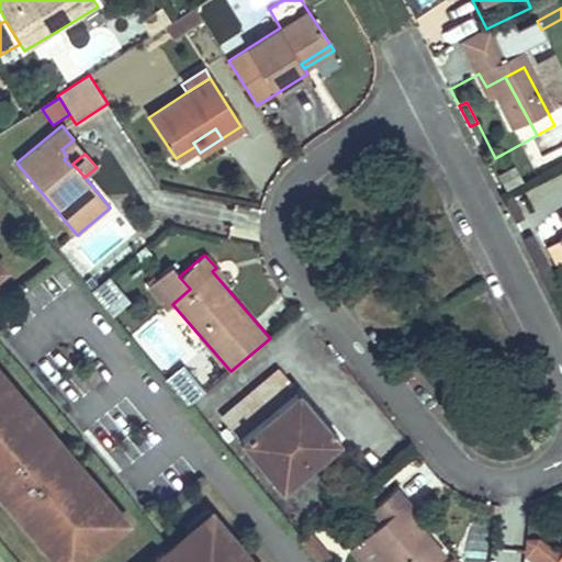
[(190,289),(179,277),(171,267),(147,287),(167,310),(172,304),(190,289)]
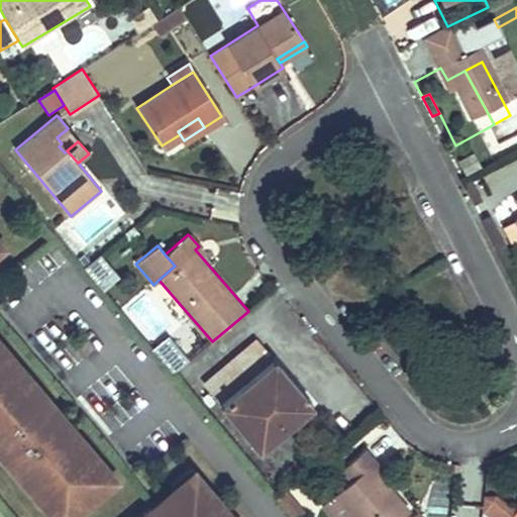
[(101,251),(84,264),(102,288),(119,275),(101,251)]
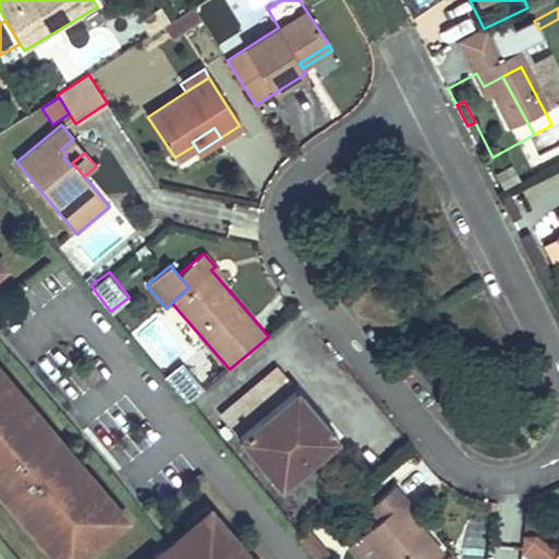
[(186,360),(166,373),(185,401),(203,388),(186,360)]
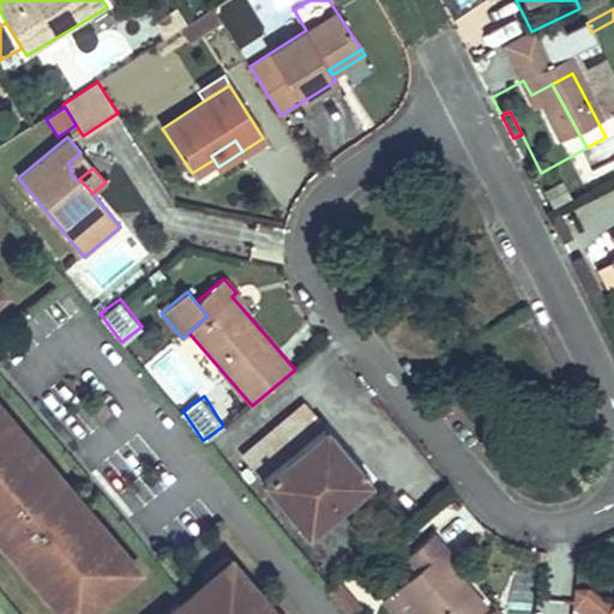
[(304,403),(275,427),(294,451),(289,455),(270,432),(242,455),(262,477),(259,480),(305,534),(369,480),(324,425),(321,426),(304,403)]
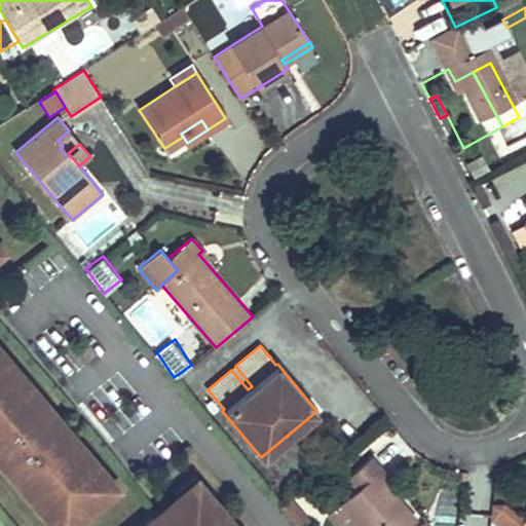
[(0,462),(21,487),(26,483),(42,501),(46,498),(66,522),(114,482),(92,456),(86,462),(71,444),(77,438),(66,425),(60,430),(50,420),(58,415),(37,391),(32,396),(16,378),(22,373),(0,346),(0,462)]
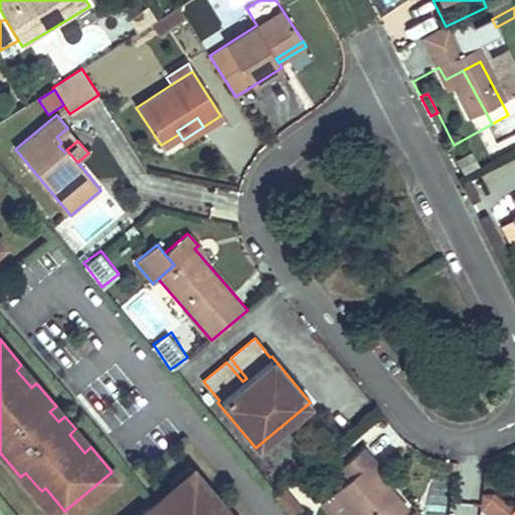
[(21,365),(16,370),(31,387),(36,383),(37,382),(23,364),(21,365)]
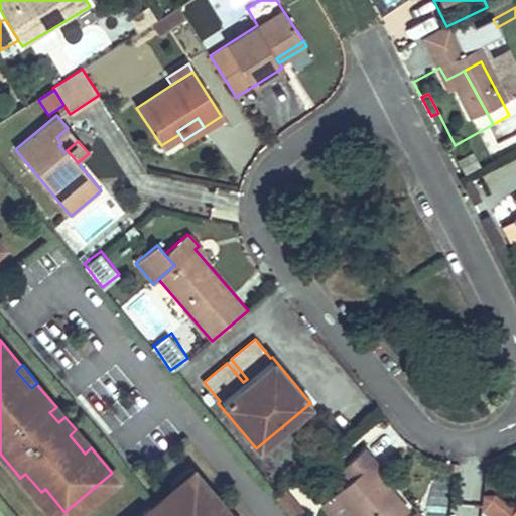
[(65,417),(56,407),(49,412),(58,422),(65,417)]
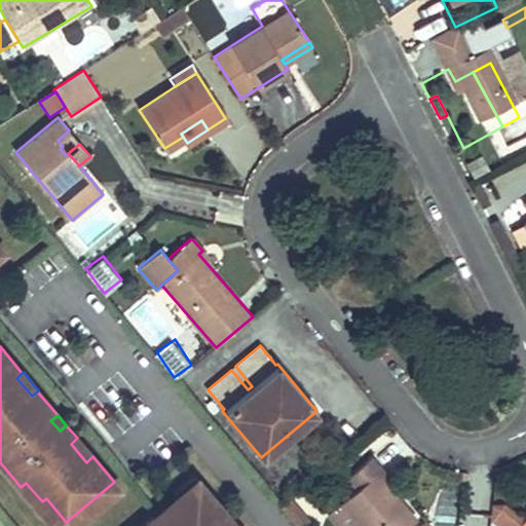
[(94,456),(78,438),(77,438),(71,444),(86,462),(92,456),(94,456)]
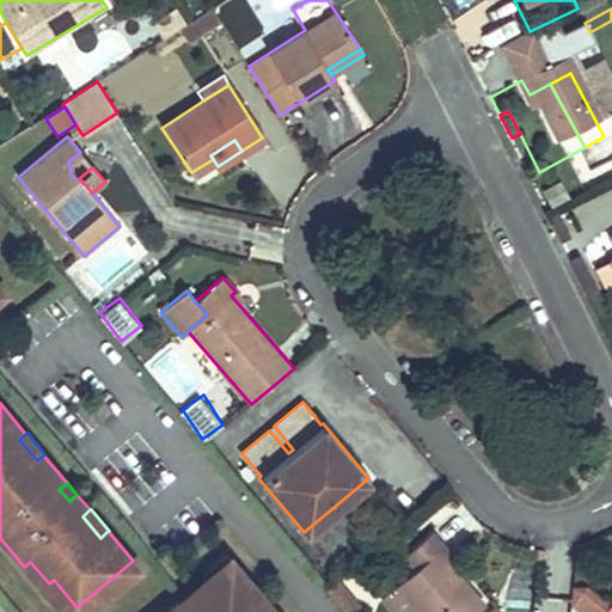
[(422,611),(473,611),(482,605),(447,563),(438,552),(444,546),(432,532),(403,555),(415,569),(381,598),(393,611),(416,611),(421,610),(422,611)]
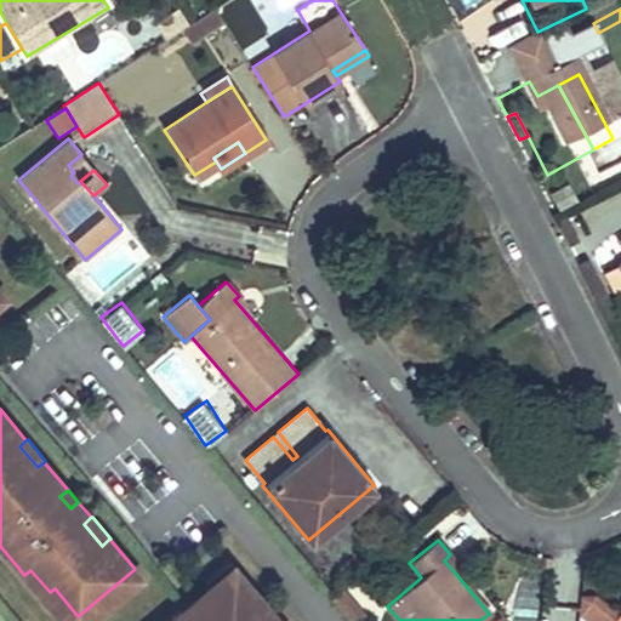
[(444,560),(454,571),(460,567),(450,554),(444,560)]
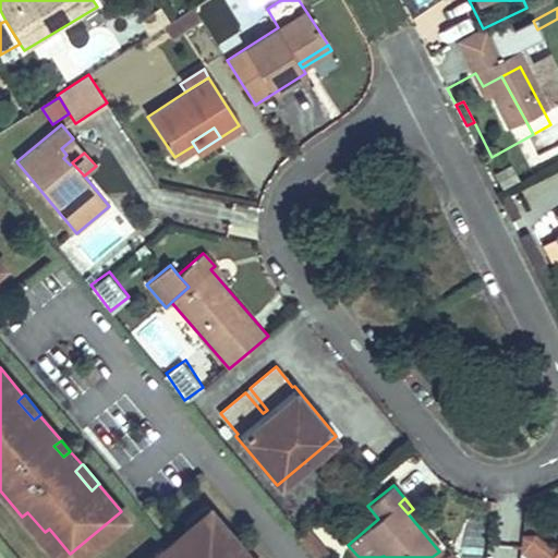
[(205,501),(183,519),(187,524),(190,526),(211,508),(205,501)]
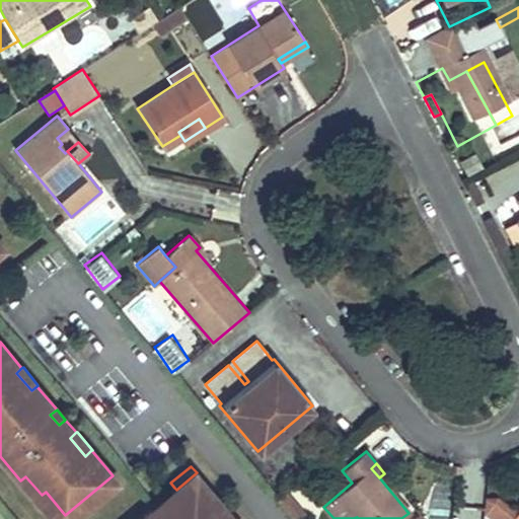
[(235,518),(197,472),(176,490),(174,488),(161,499),(167,506),(157,515),(156,514),(149,518),(235,518)]
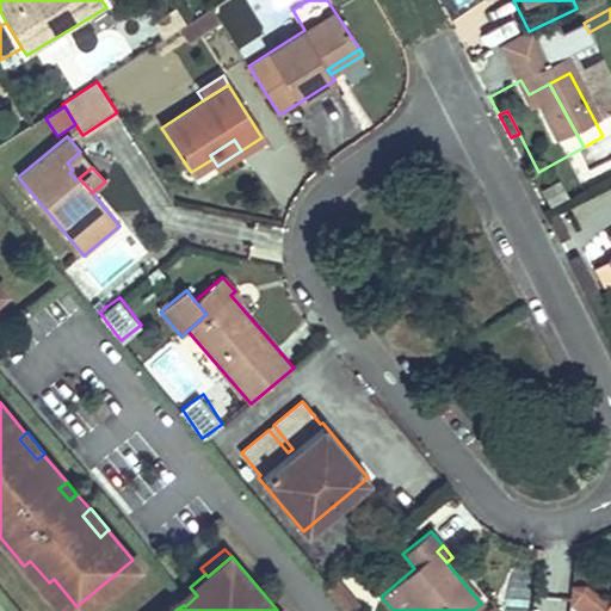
[(30,561),(24,566),(42,588),(45,585),(49,582),(30,561)]
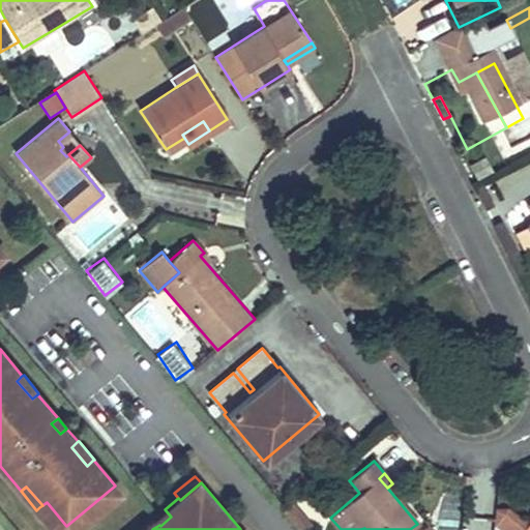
[(58,529),(61,529),(66,526),(47,502),(42,505),(39,507),(58,529)]
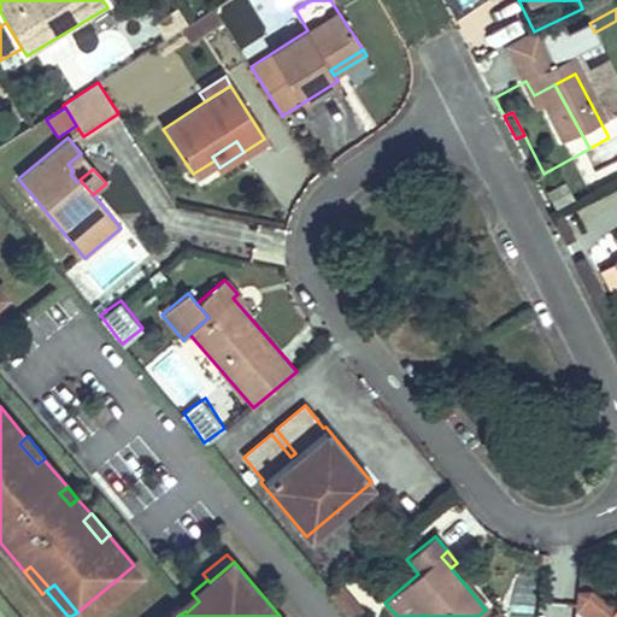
[(575,609),(583,616),(607,616),(611,613),(613,610),(591,591),(576,589),(575,609)]
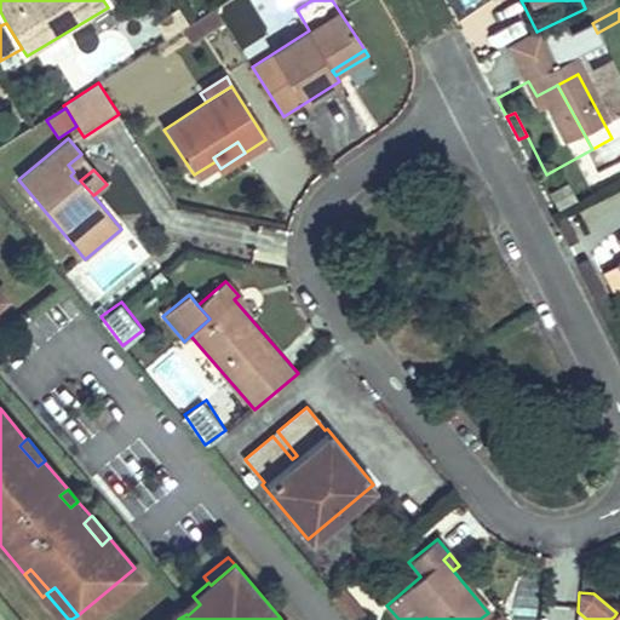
[(193,596),(181,607),(187,614),(188,615),(200,604),(193,596)]
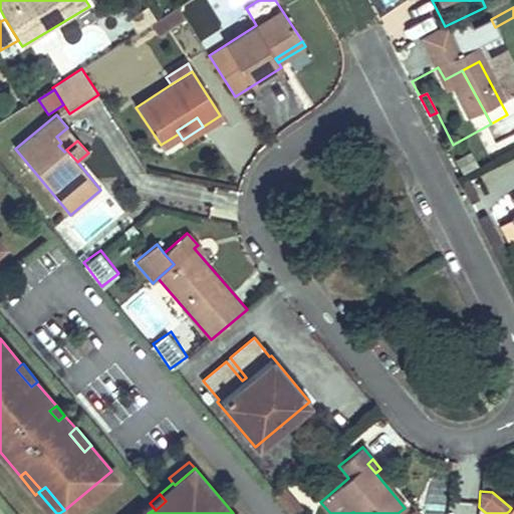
[(148,513),(155,509),(150,503),(149,502),(134,513),(148,513)]
